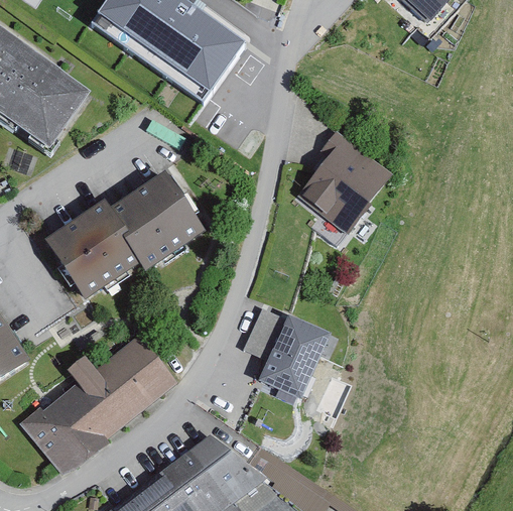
[(248,36),(204,0),(90,0),(200,95),(248,36)]
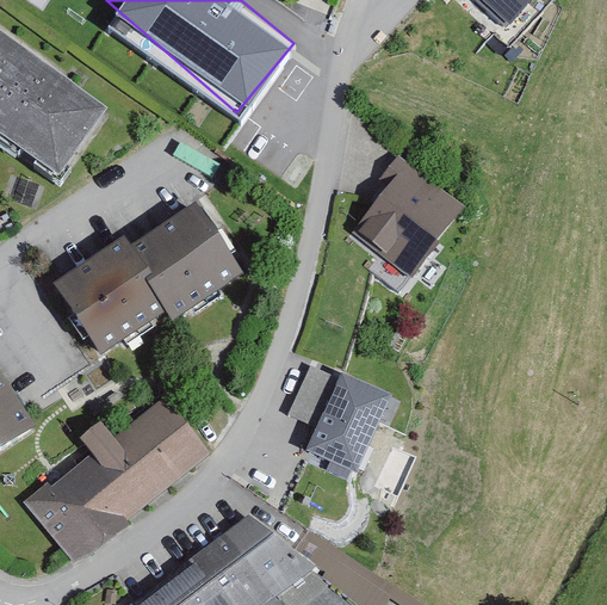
[(482,0),(508,23),(528,0),(482,0)]
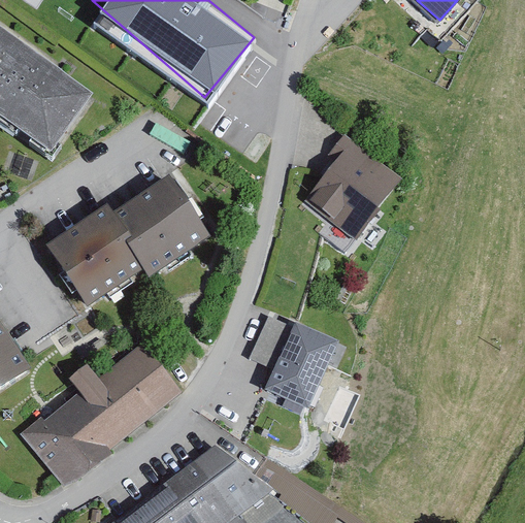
[(93,96),(0,26),(0,119),(47,155),(93,96)]
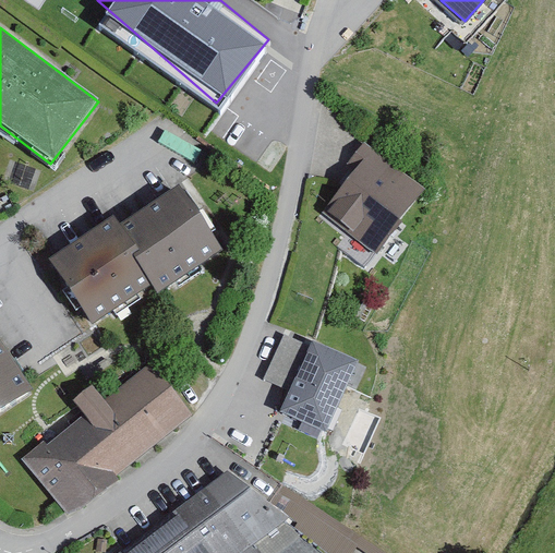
[(420,194),(368,157),(325,216),(377,253),(420,194)]
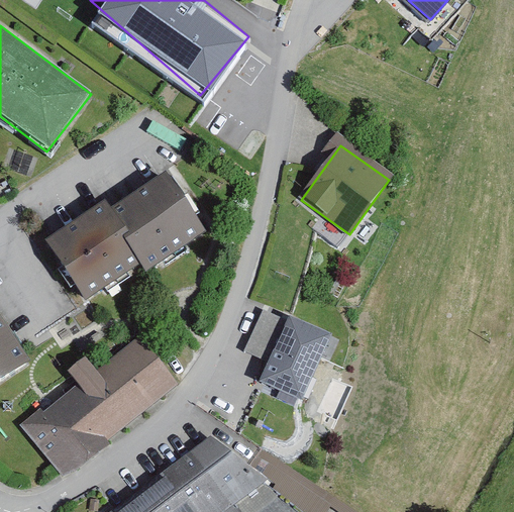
[(209,231),(170,172),(143,190),(111,211),(106,202),(77,222),(47,241),(87,301),(142,264),(147,272),(209,231)]
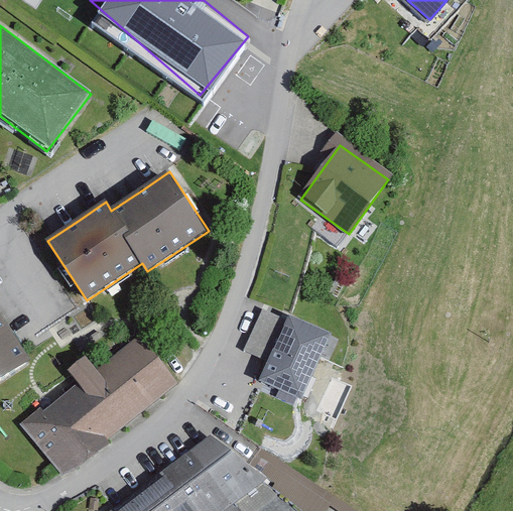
[(312,332),(260,304),(244,335),(259,343),(244,372),(281,391),(312,332)]
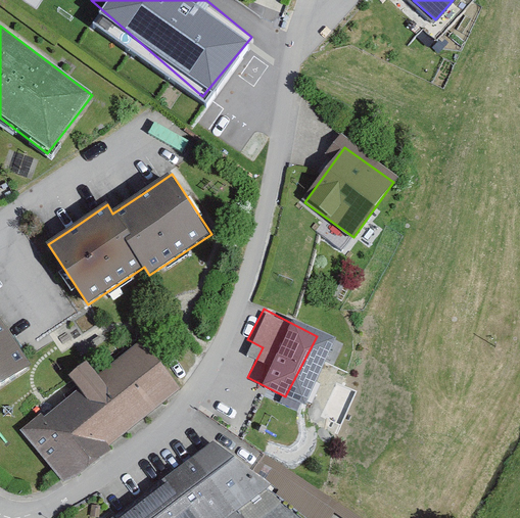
[(0,386),(31,366),(0,321),(0,386)]
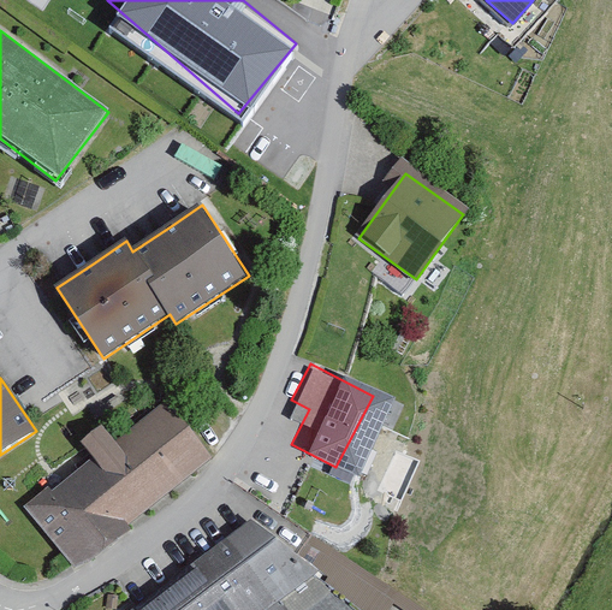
[(212,457),(167,398),(112,439),(104,427),(82,444),(93,459),(49,490),(46,485),(22,503),(71,569),(129,526),(125,521),(212,457)]
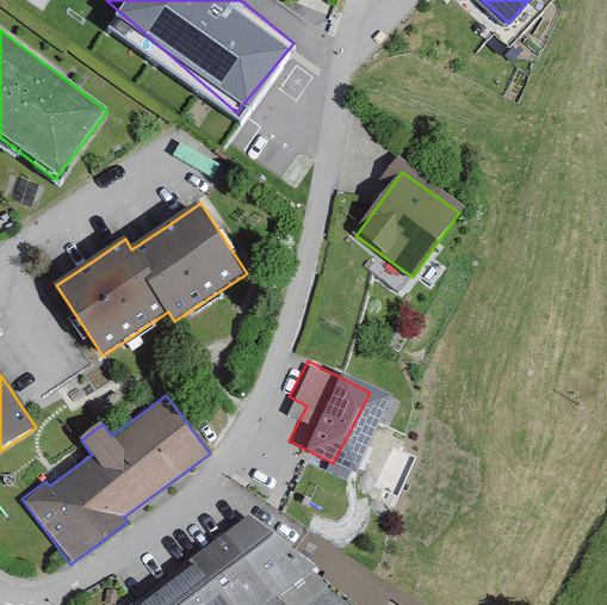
[(359,604),(366,599),(262,477),(129,592),(140,604),(359,604)]
